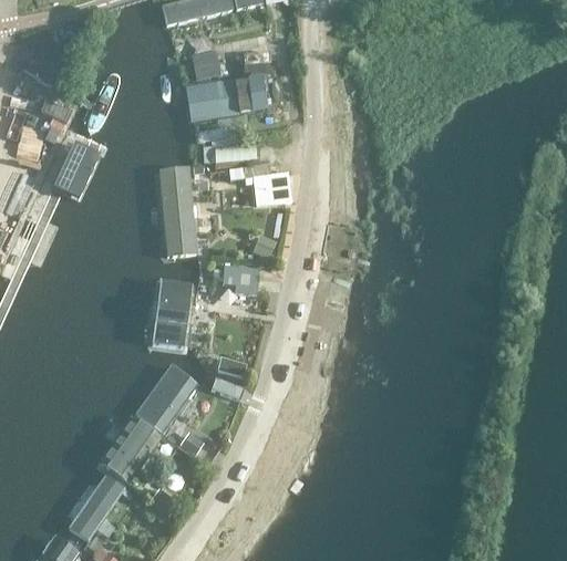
[(229,9),(227,0),(176,0),(160,4),(165,26),(229,9)]
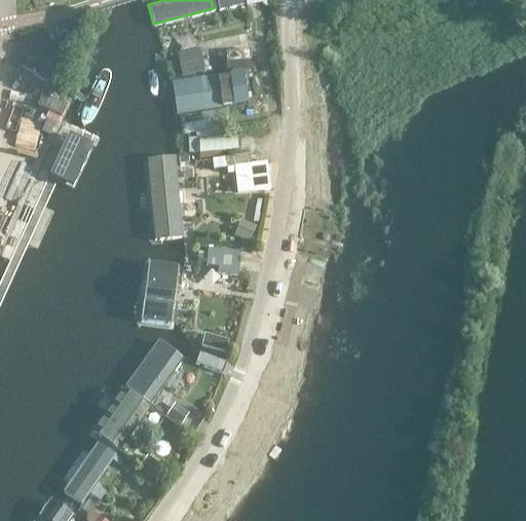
[(246,3),(245,0),(217,0),(219,9),(246,3)]
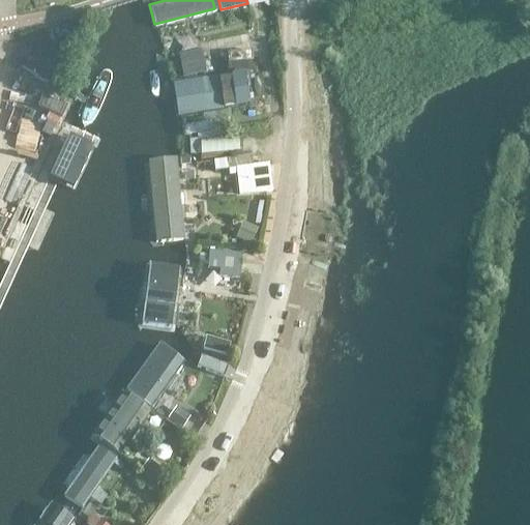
[(31,49),(57,63),(63,54),(37,38),(31,49)]
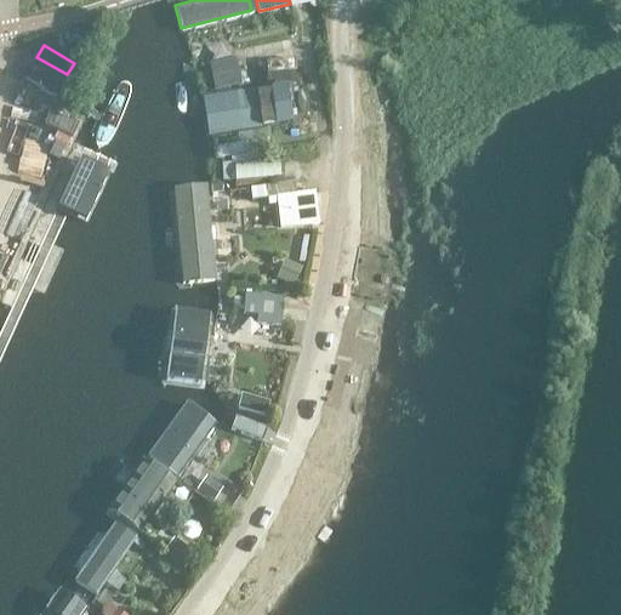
[(239,83),(233,60),(206,67),(212,89),(239,83)]
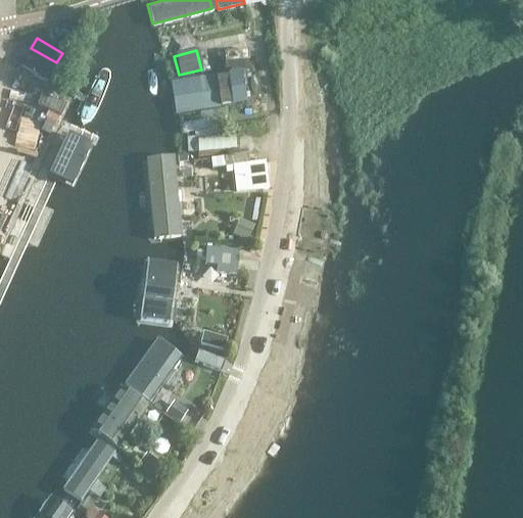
[(245,102),(241,72),(171,82),(175,112),(245,102)]
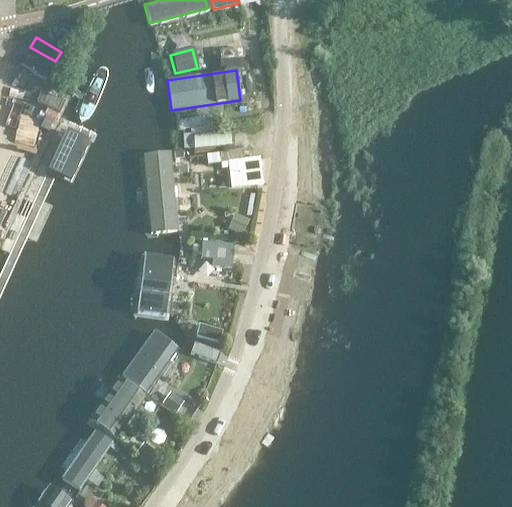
[(224,120),(222,105),(174,111),(177,127),(224,120)]
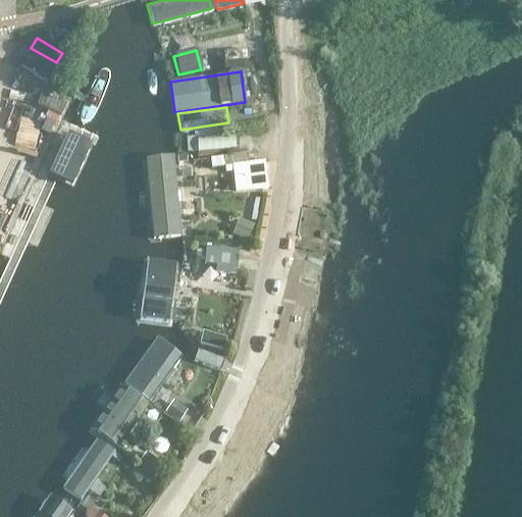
[(183,233),(174,152),(145,154),(152,236),(183,233)]
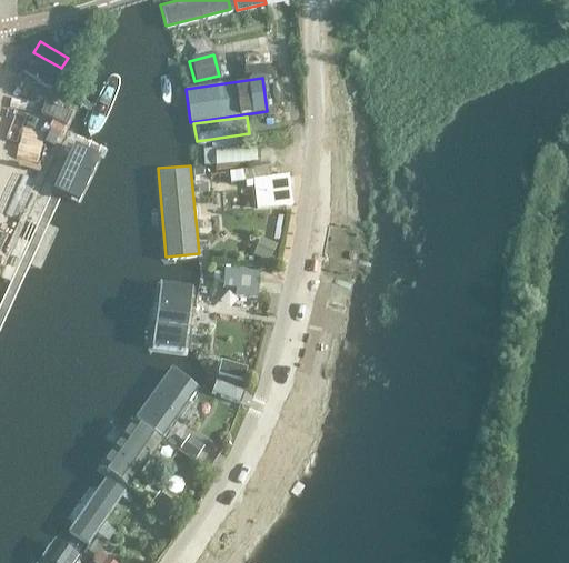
[(292,203),(288,173),(271,177),(269,166),(230,171),(231,179),(245,177),(247,187),(251,186),(256,209),(292,203)]
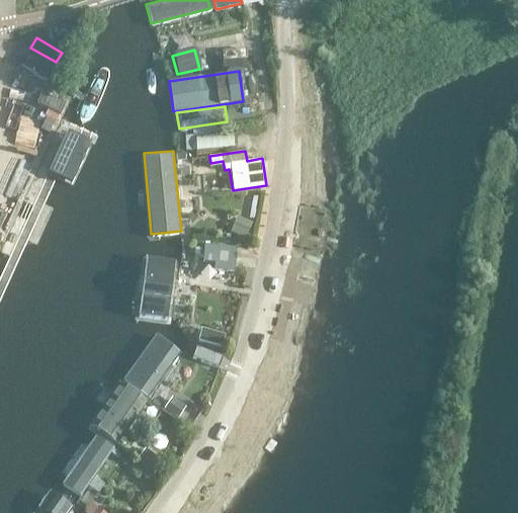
[(246,236),(252,220),(236,214),(230,230),(246,236)]
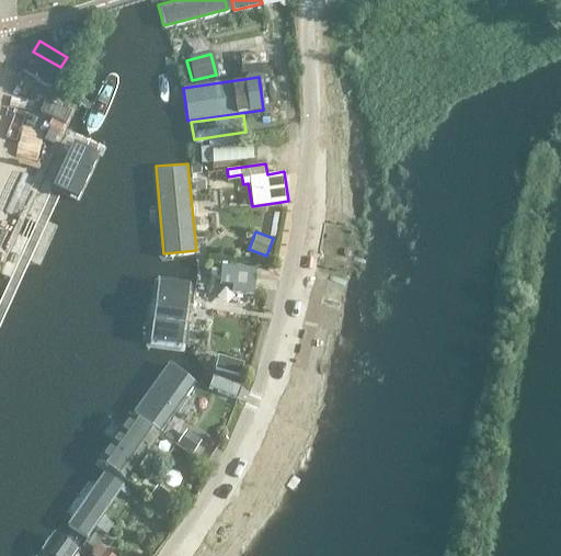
[(254,292),(258,267),(220,263),(218,281),(233,282),(232,290),(254,292)]
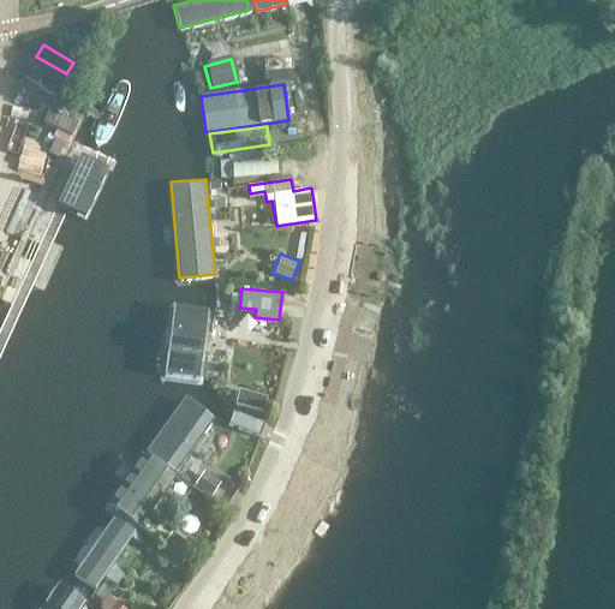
[(163,378),(203,382),(212,306),(172,302),(163,378)]
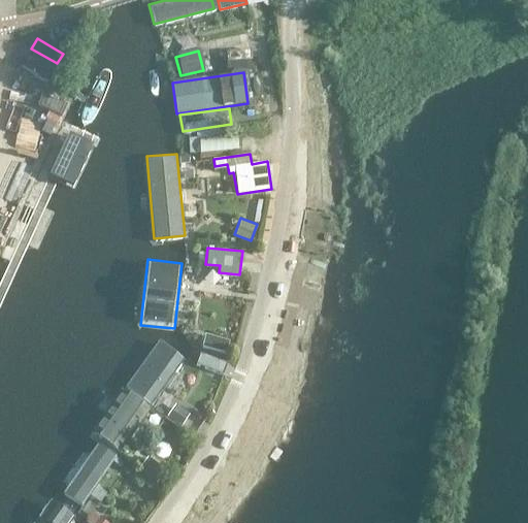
[(327,287),(330,279),(312,273),(309,282),(327,287)]
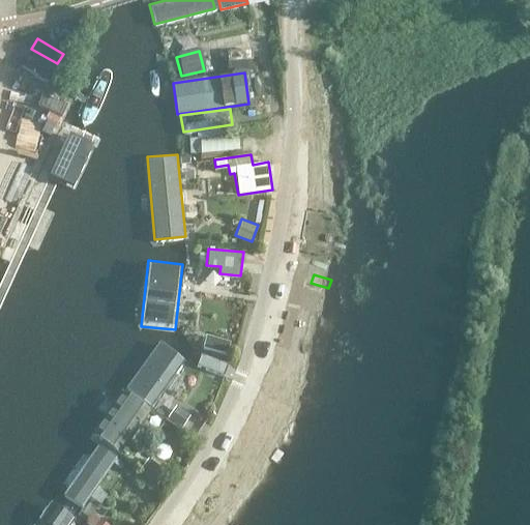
[(205,336),(203,346),(228,352),(230,341),(205,336)]
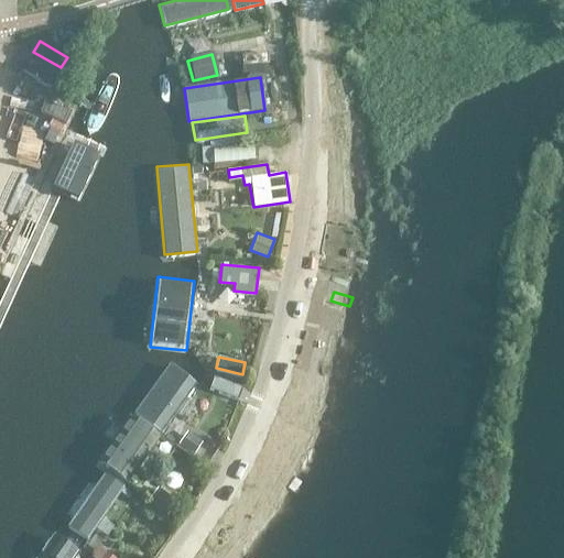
[(199,380),(171,360),(136,409),(164,429),(199,380)]
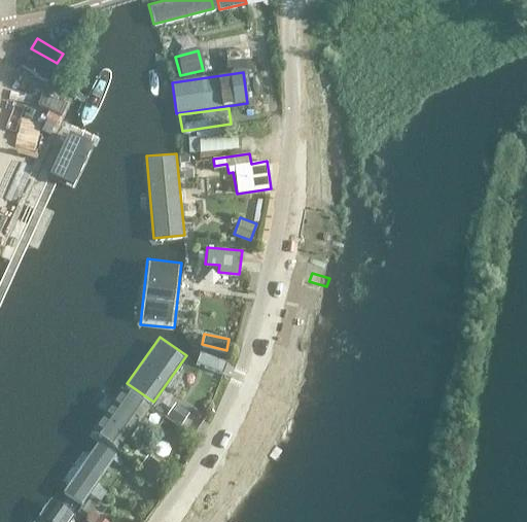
[(200,351),(197,360),(222,369),(224,359),(200,351)]
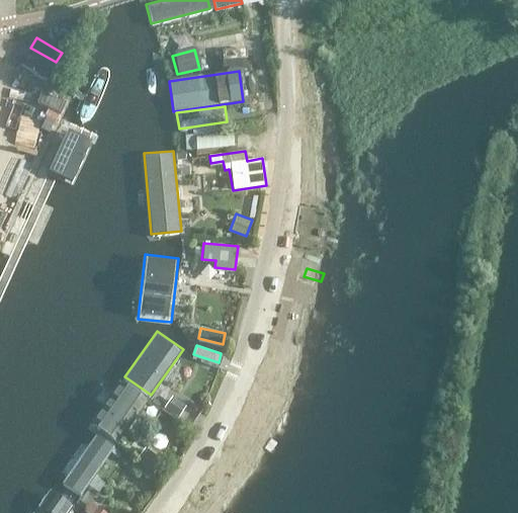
[(120,379),(90,422),(116,441),(148,399),(120,379)]
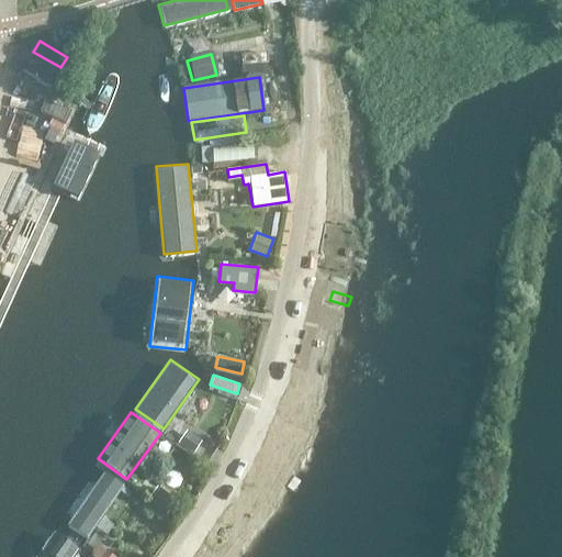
[(187,429),(178,439),(192,450),(201,439),(187,429)]
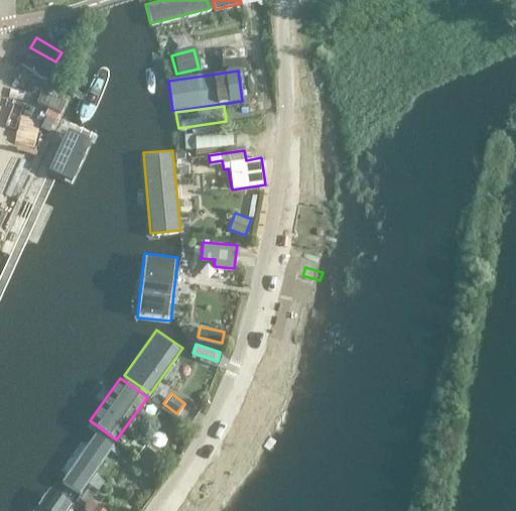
[(116,444),(96,430),(62,478),(82,492),(116,444)]
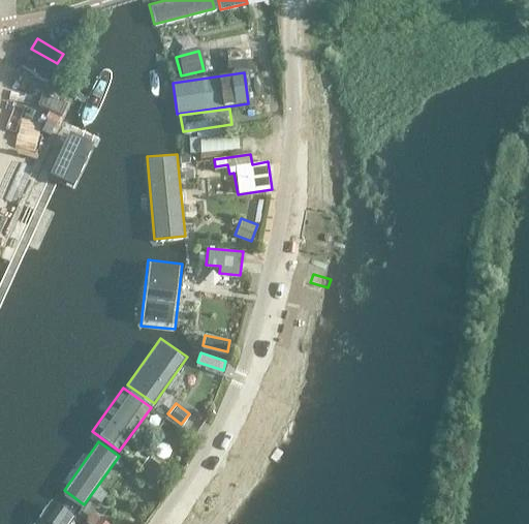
[(147,458),(139,468),(156,482),(164,471),(147,458)]
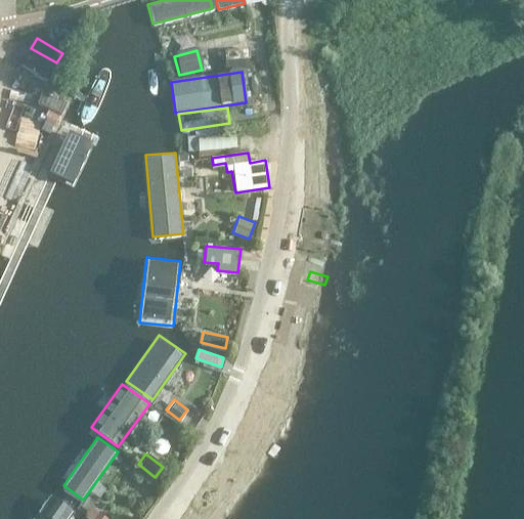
[(51,493),(32,518),(68,518),(75,511),(51,493)]
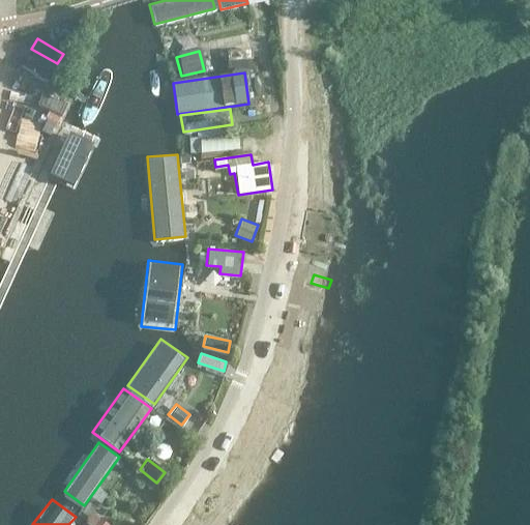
[(100,524),(112,524),(114,524),(96,508),(90,516),(100,524)]
